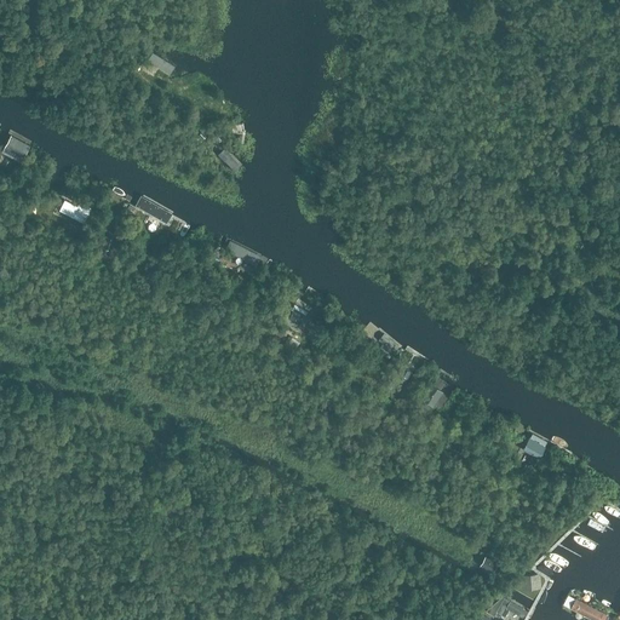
[(161,50),(154,61),(172,73),(178,61),(161,50)]
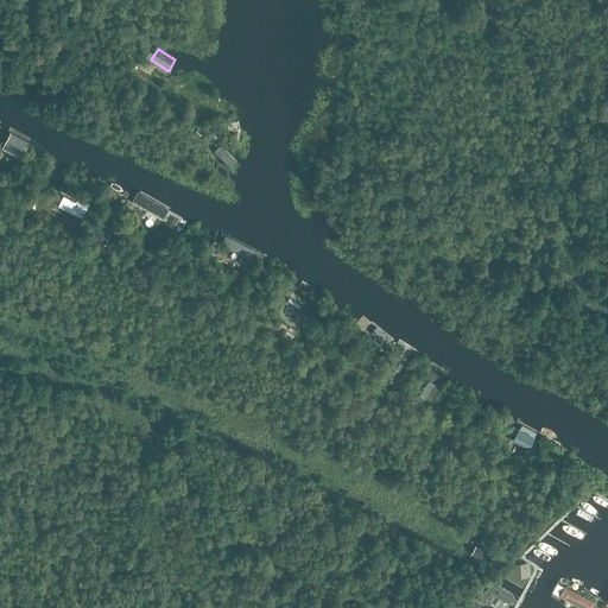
[(229,132),(240,131),(239,120),(227,122),(229,132)]
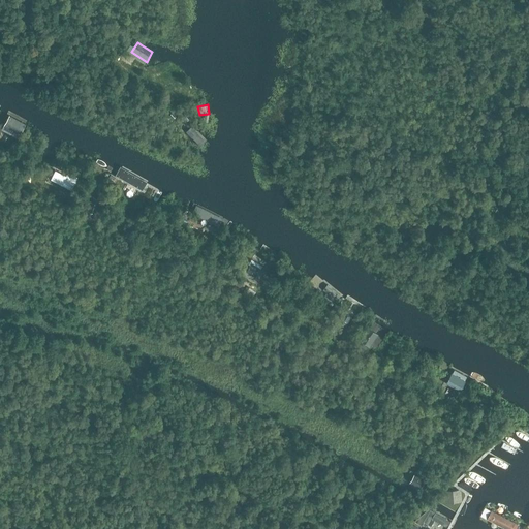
[(19,137),(27,123),(10,114),(5,124),(13,129),(11,133),(19,137)]
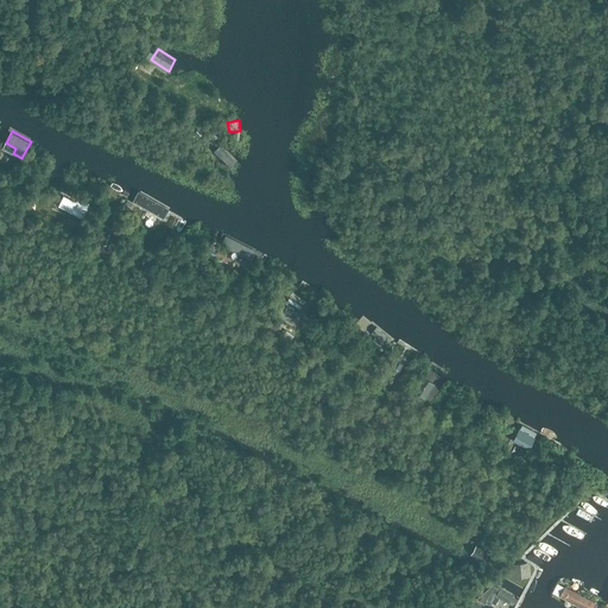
[(223,140),(215,145),(229,164),(236,159),(223,140)]
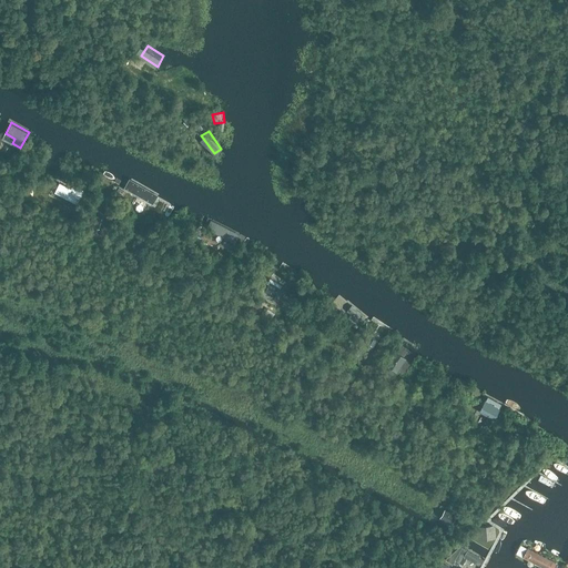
[(109,191),(114,182),(94,170),(89,179),(109,191)]
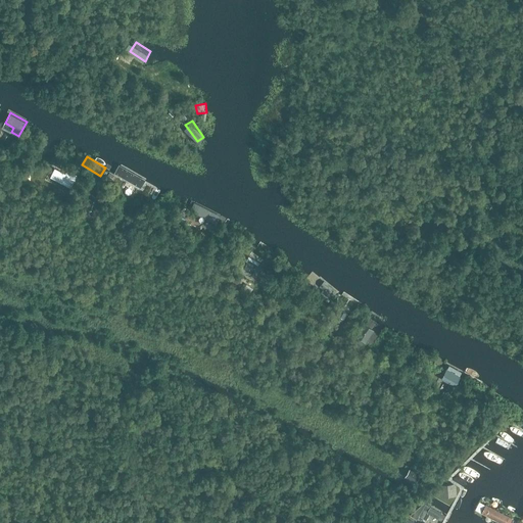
[(142,187),(147,179),(121,163),(115,173),(142,187)]
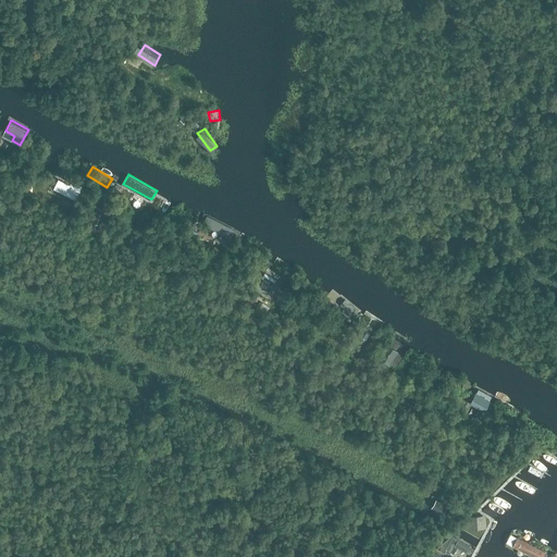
[(72,185),(61,180),(59,183),(57,187),(59,188),(59,187),(77,197),(84,185),(74,181),(72,185)]
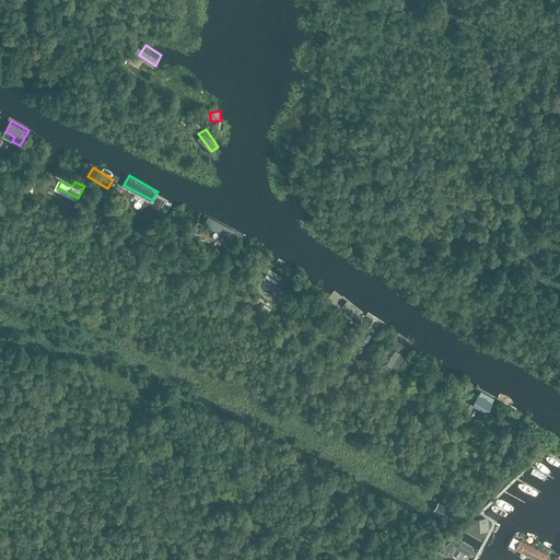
[(103,225),(108,209),(96,206),(91,221),(103,225)]
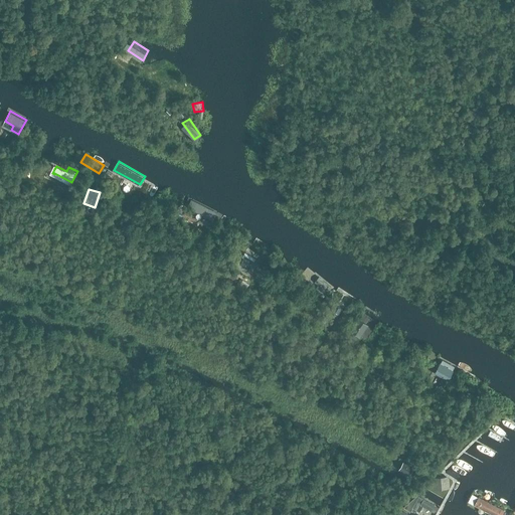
[(215,220),(219,212),(193,199),(189,208),(215,220)]
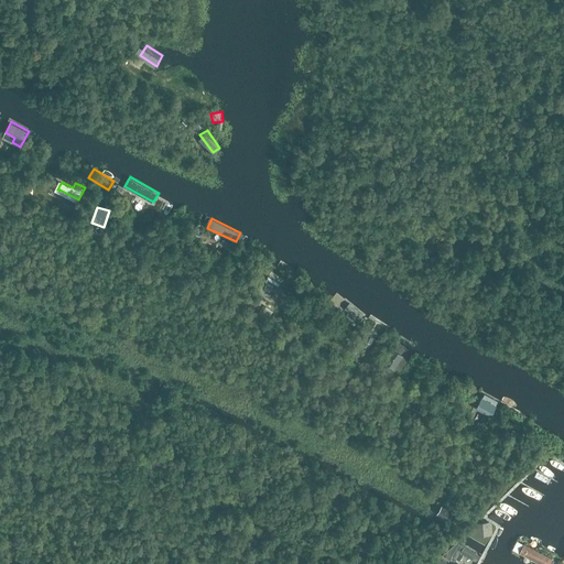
[(272,300),(280,286),(270,281),(267,286),(261,284),(257,290),(262,293),(259,297),(263,300),(266,295),(272,300)]
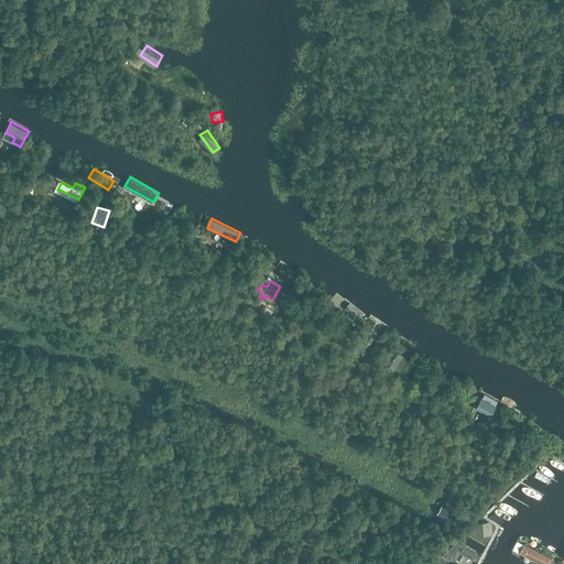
[(355,325),(364,313),(349,302),(345,308),(349,312),(345,317),(355,325)]
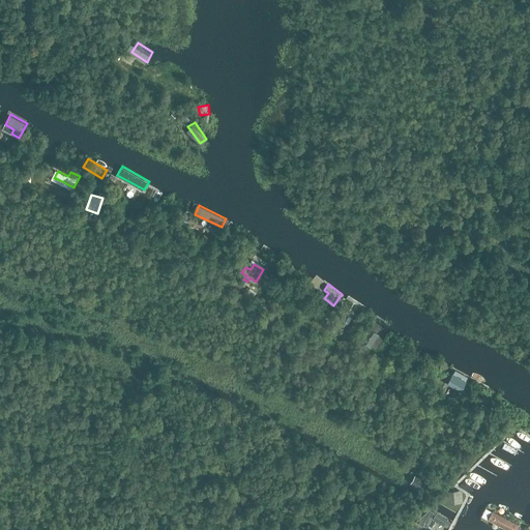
[(254,297),(257,292),(251,288),(247,293),(254,297)]
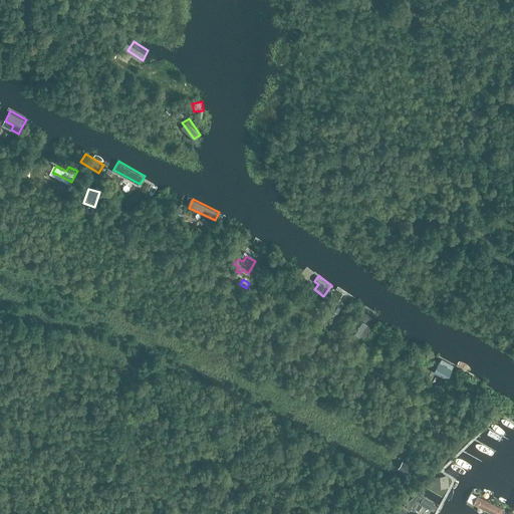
[(337,317),(341,308),(333,303),(328,313),(337,317)]
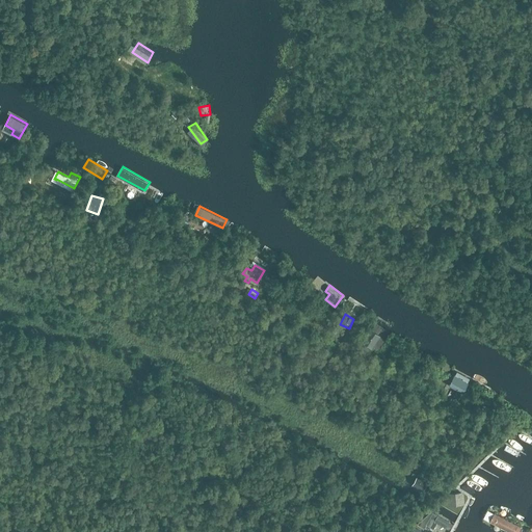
[(369,348),(378,335),(369,328),(360,341),(369,348)]
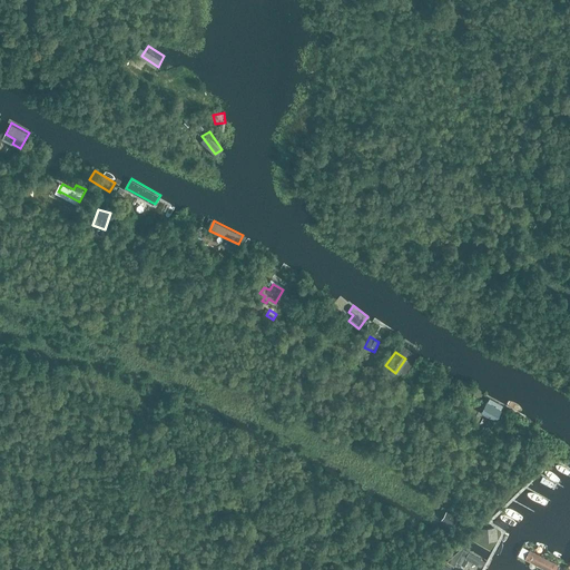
[(494,418),(500,409),(483,400),(479,409),(494,418)]
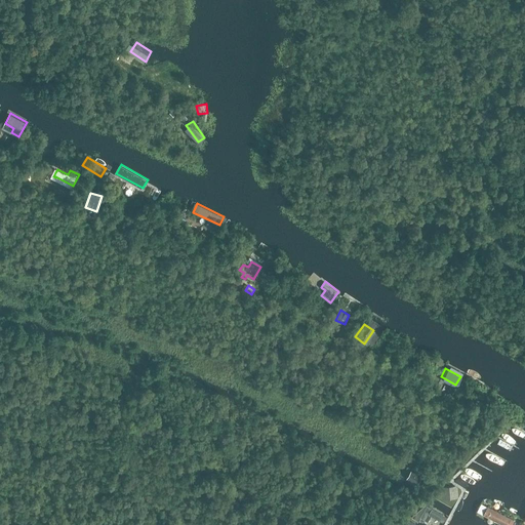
[(417,485),(422,477),(411,471),(407,479),(417,485)]
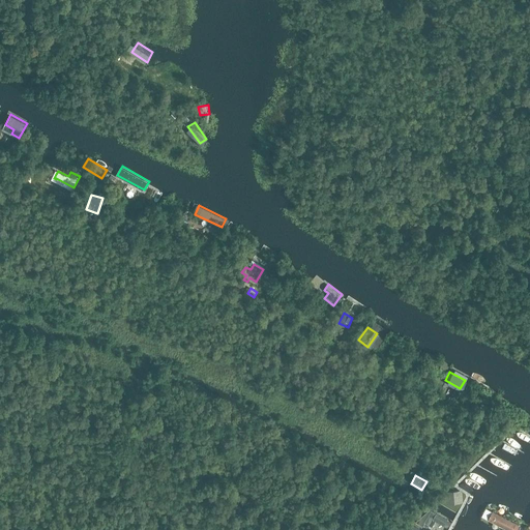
[(444,504),(460,502),(460,491),(443,492),(444,504)]
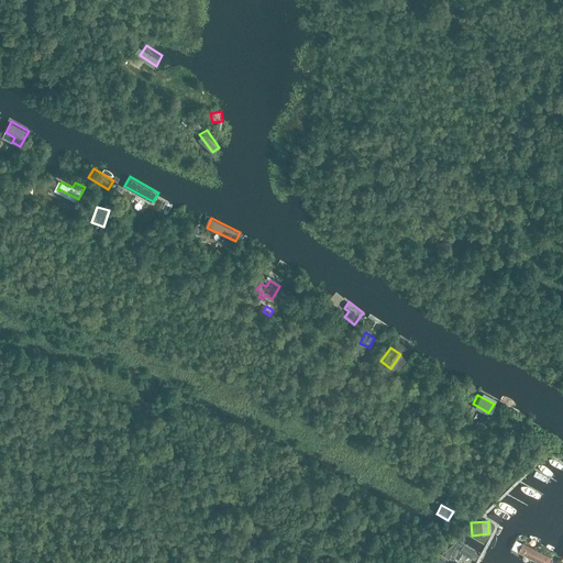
[(476,554),(455,542),(448,555),(453,559),(457,552),(473,561),(475,558),(476,554)]
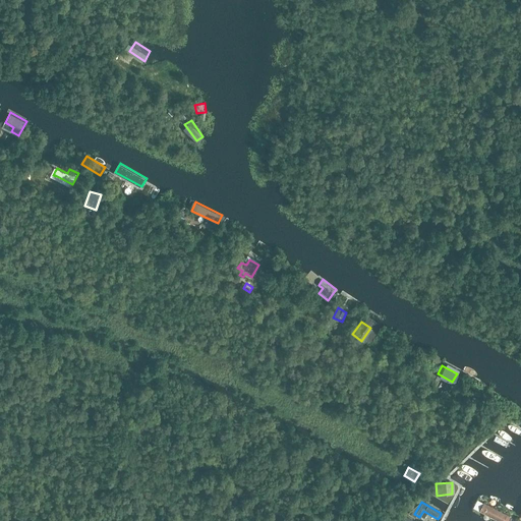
[(482,506),(477,503),(474,508),(500,520),(503,520),(507,515),(483,503),(482,506)]
